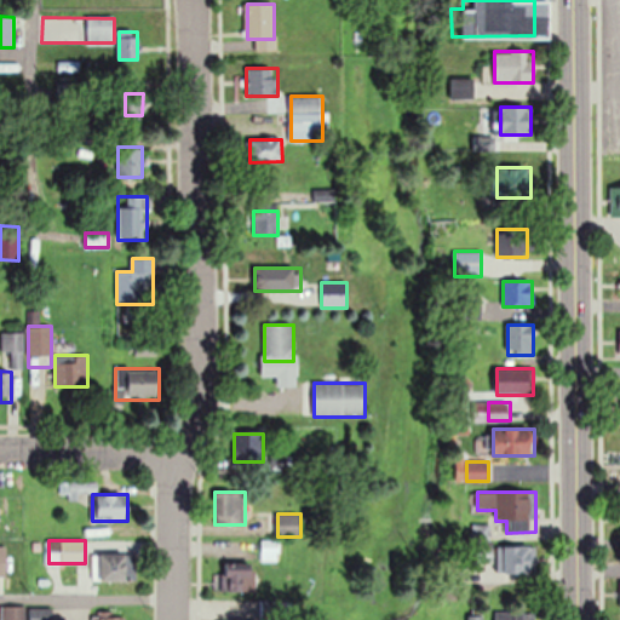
[(537,574),(537,546),(504,546),(504,574),(537,574)]
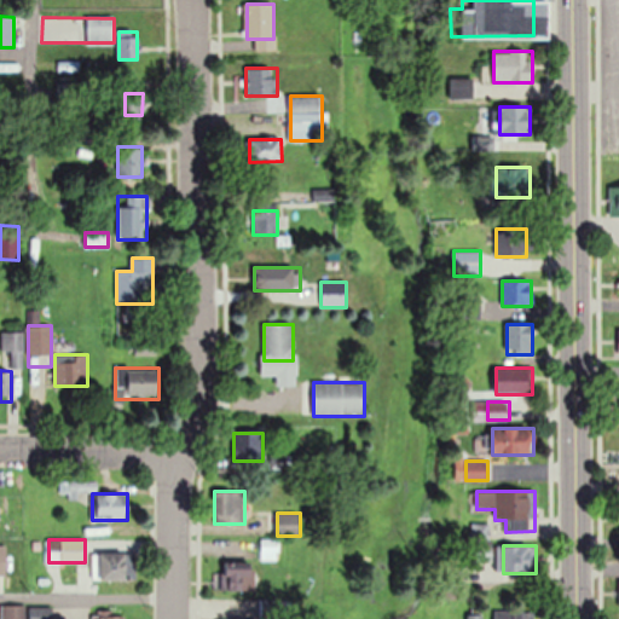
[(136,580),(136,554),(98,554),(98,580),(136,580)]
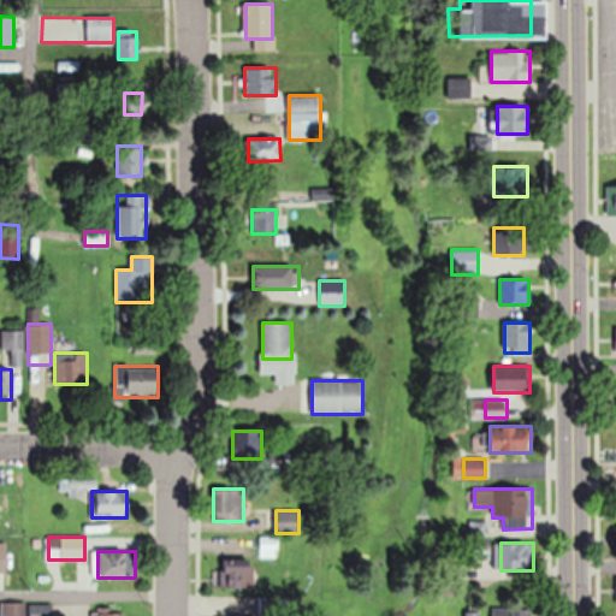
[(224,561),(224,587),(255,587),(255,561),(224,561)]
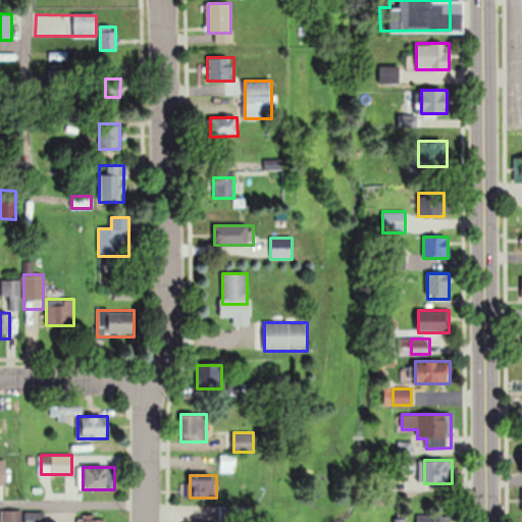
[(2,511),(2,521),(20,521),(21,511),(2,511)]
